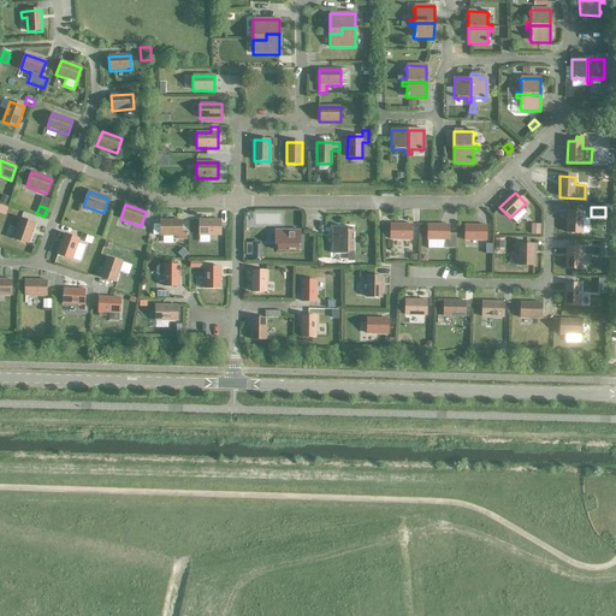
[(568,212),(567,234),(590,234),(590,219),(582,219),(582,212),(568,212)]
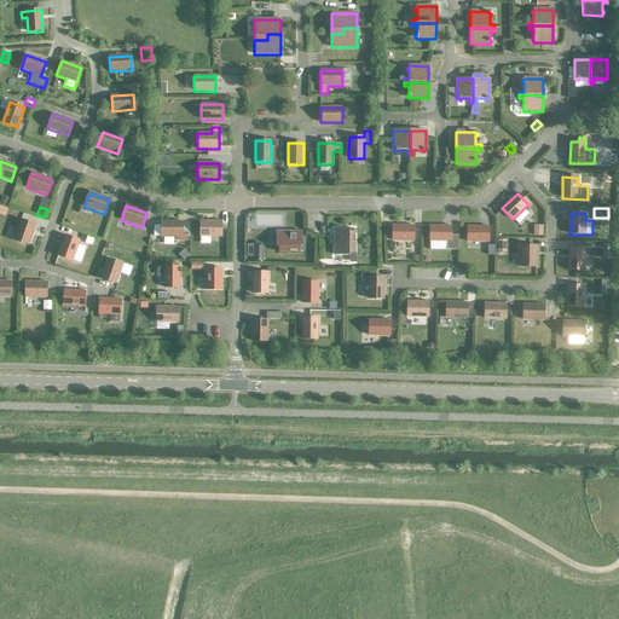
[(21,220),(13,241),(28,246),(35,225),(21,220)]
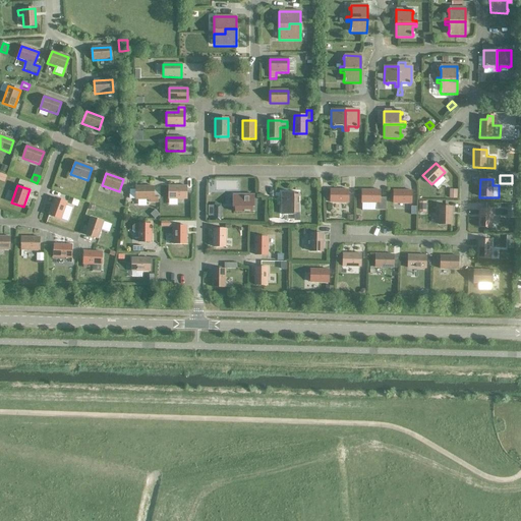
[(169,186),(168,199),(186,199),(186,186),(169,186)]
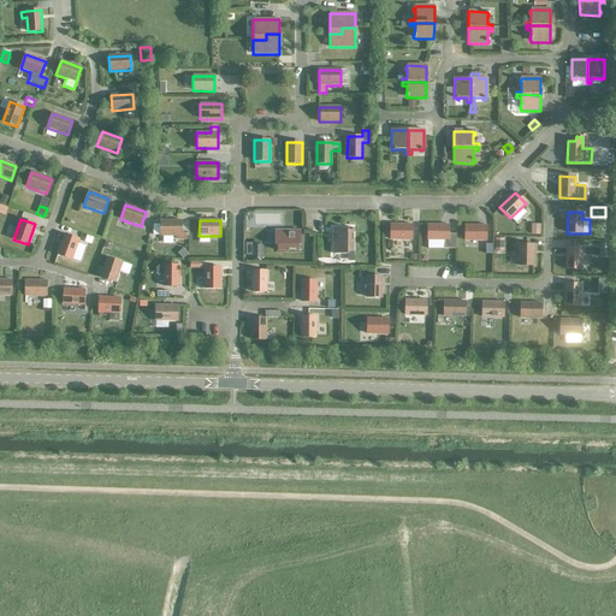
[(182,232),(182,221),(160,221),(160,225),(153,225),(153,235),(160,235),(160,236),(178,236),(178,240),(185,240),(185,232),(182,232)]
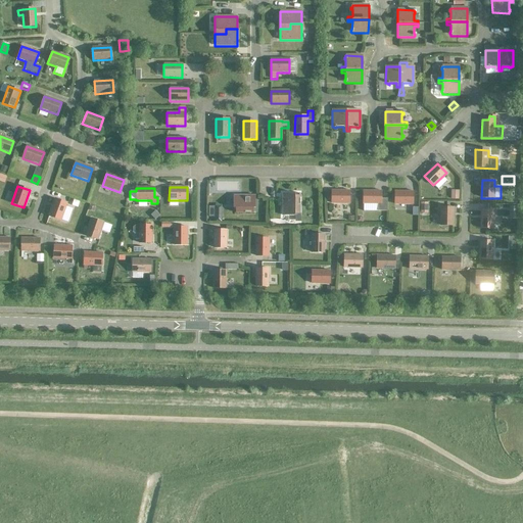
[(331,191),(331,203),(349,204),(349,191),(331,191)]
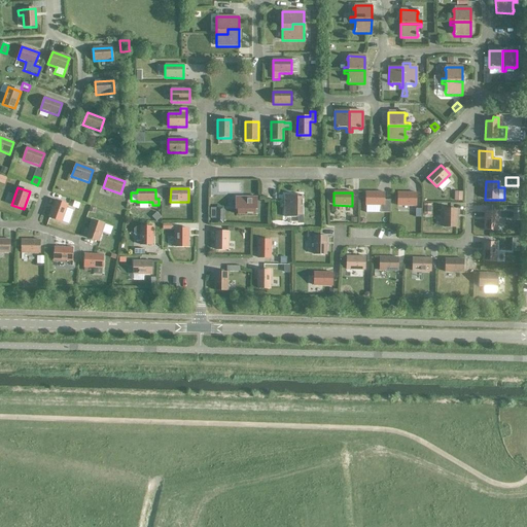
[(365,192),(365,206),(380,206),(380,213),(390,213),(390,201),(384,201),(384,192),(365,192)]
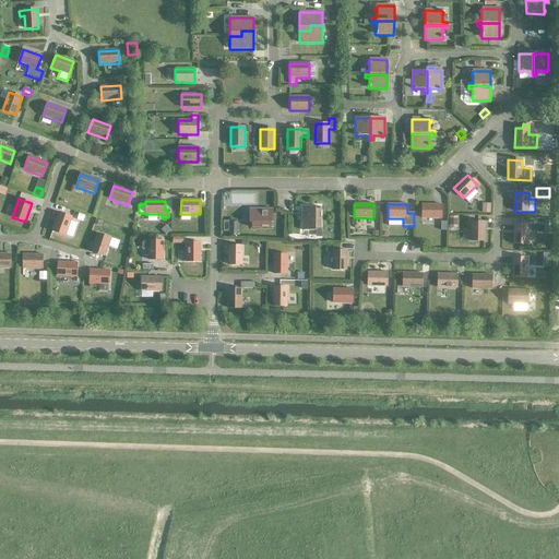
[(421,205),(421,218),(441,218),(441,205),(421,205)]
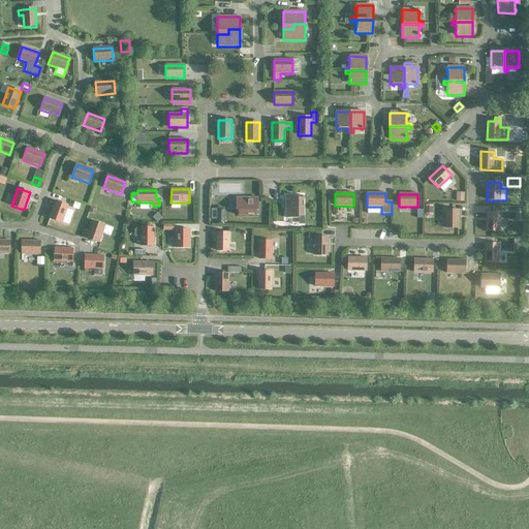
[(456,194),(456,204),(464,204),(464,194),(456,194)]
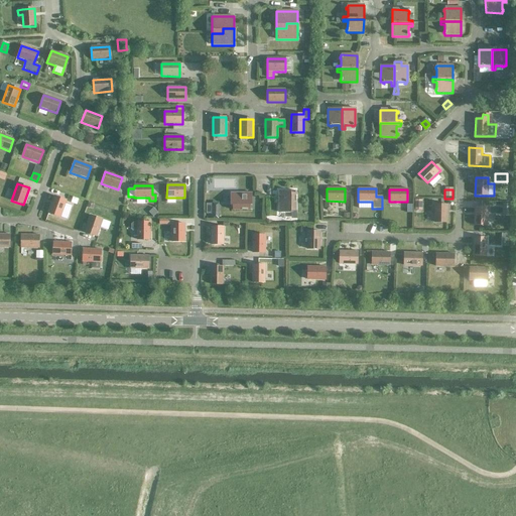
[(278,213),(290,213),(291,213),(291,212),(295,212),(295,191),(278,191),(278,213)]
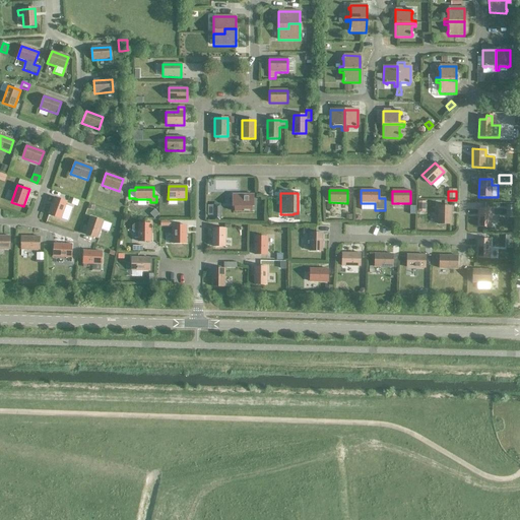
[(234,207),(234,212),(254,212),(254,211),(252,211),(252,207),(254,207),(254,195),(233,195),(233,207),(234,207)]
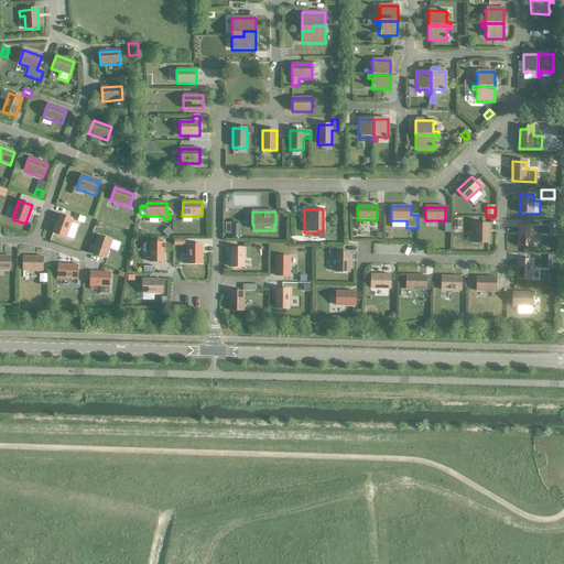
[(60,215),(53,232),(66,238),(73,219),(60,215)]
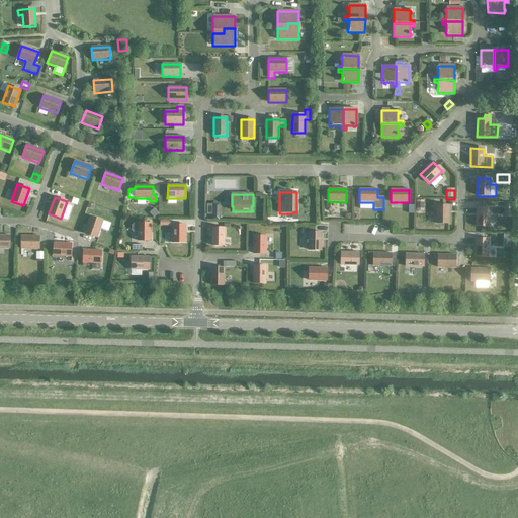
[(210,204),(206,204),(206,216),(210,216),(210,221),(219,221),(220,212),(210,211),(210,204)]
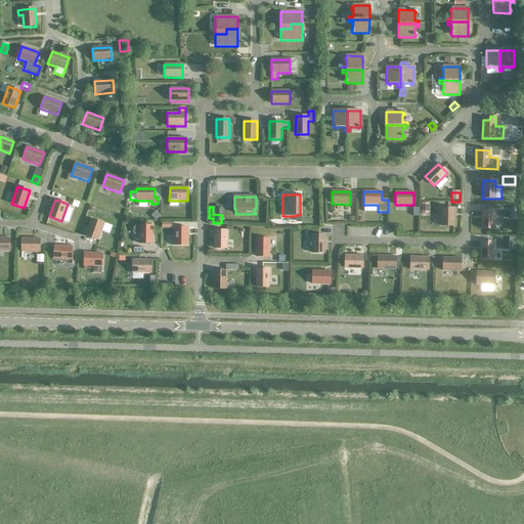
[(454,209),(441,208),(441,226),(453,226),(454,209)]
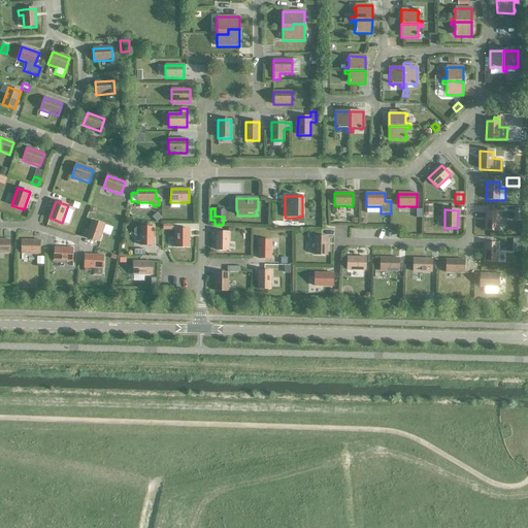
[(486,212),(485,231),(498,231),(498,212),(486,212)]
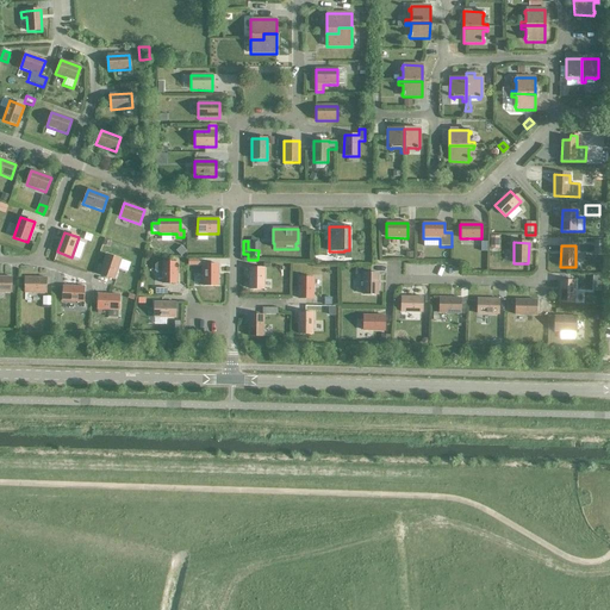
[(106,255),(99,275),(113,280),(120,260),(106,255)]
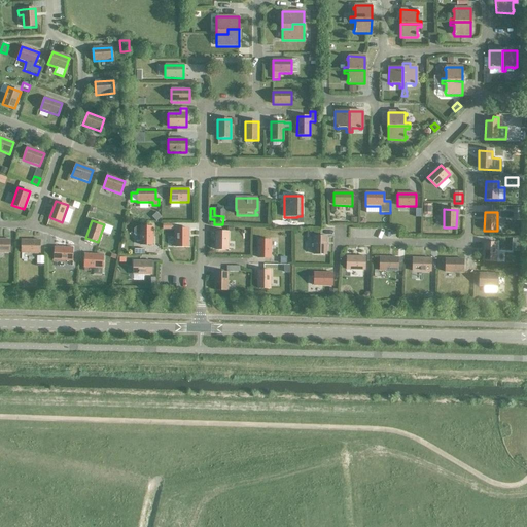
[(140,227),(136,227),(134,230),(134,234),(136,236),(140,236),(140,245),(152,245),(153,227),(140,226),(140,227)]
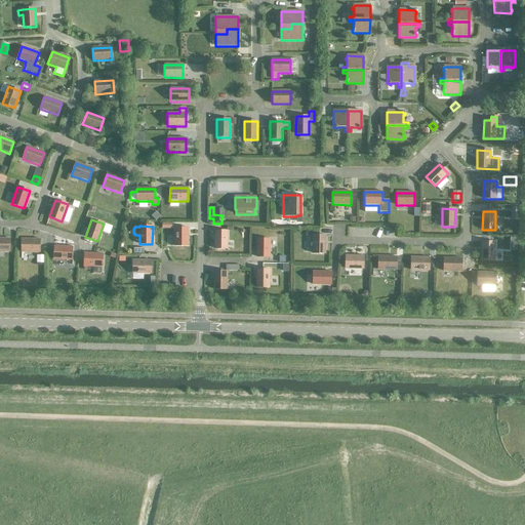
[(174,229),(174,246),(188,246),(188,228),(174,229)]
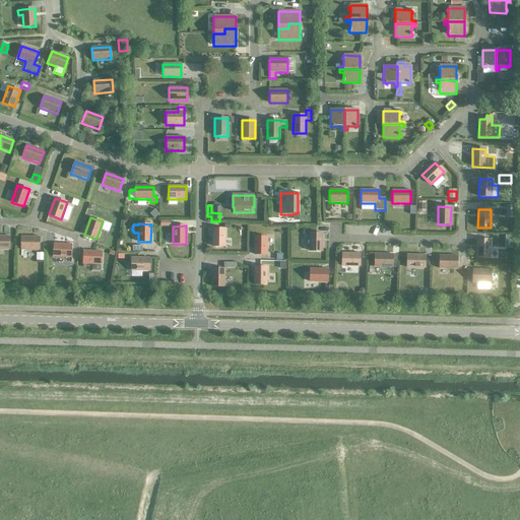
[(212,229),(212,247),(225,247),(225,229),(224,229),(212,229)]
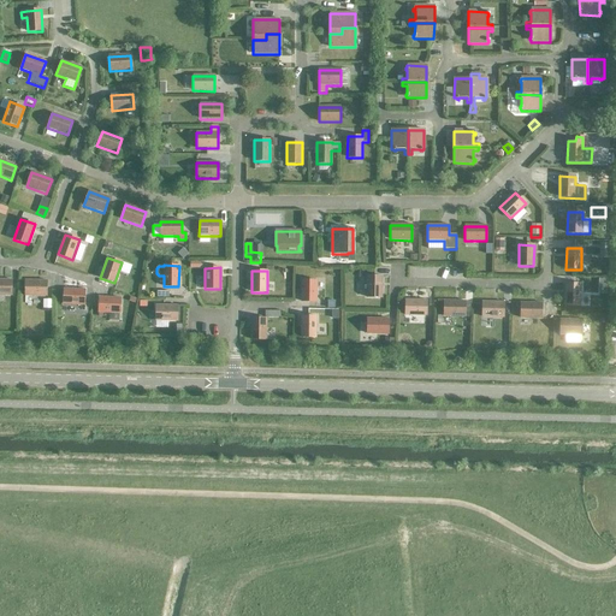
[(367,277),(366,298),(381,298),(381,277),(367,277)]
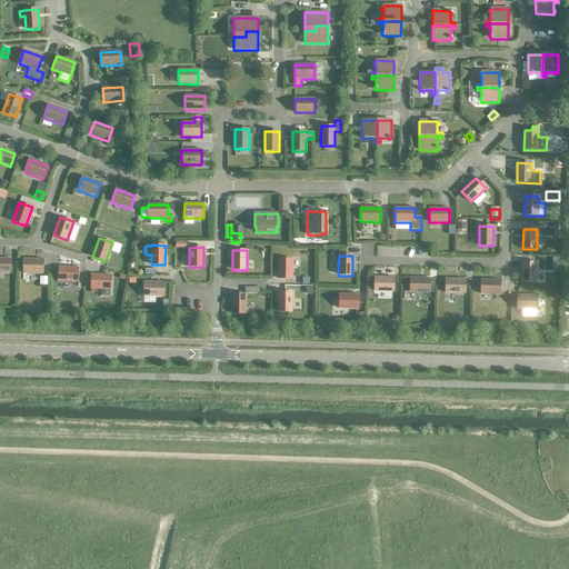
[(0,272),(10,273),(11,259),(0,258),(0,272)]
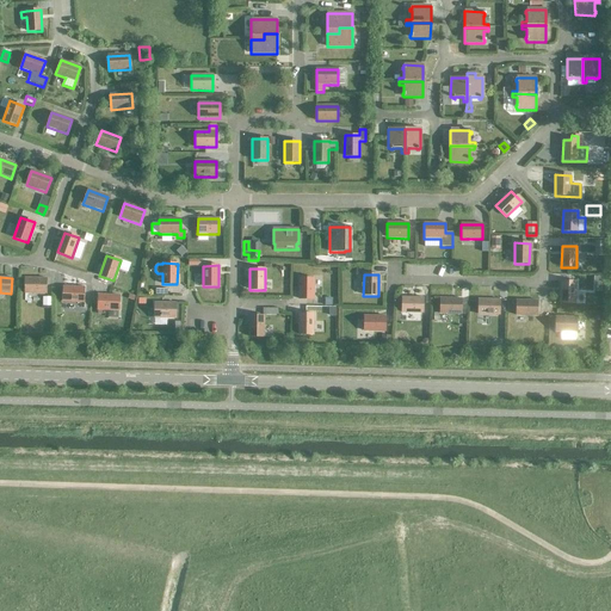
[(25,278),(25,294),(47,294),(47,279),(25,278)]
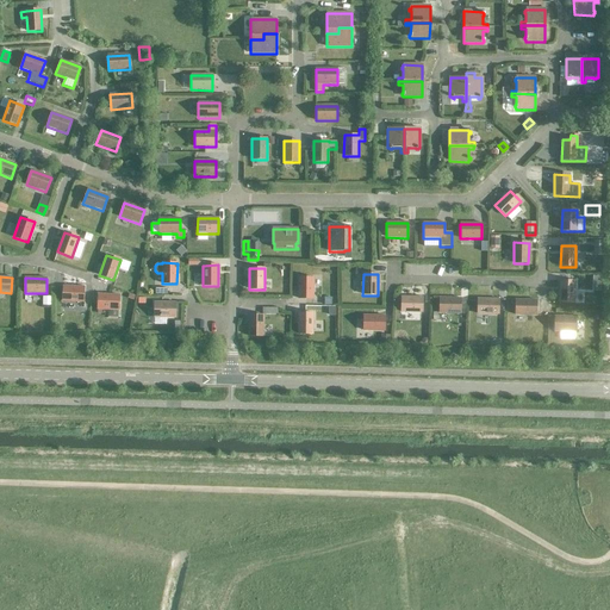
[(298,278),(298,299),(313,299),(313,278),(298,278)]
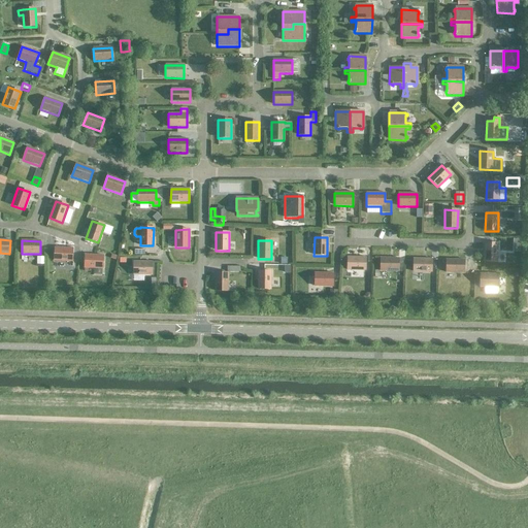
[(485,243),(484,262),(497,262),(497,243),(485,243)]
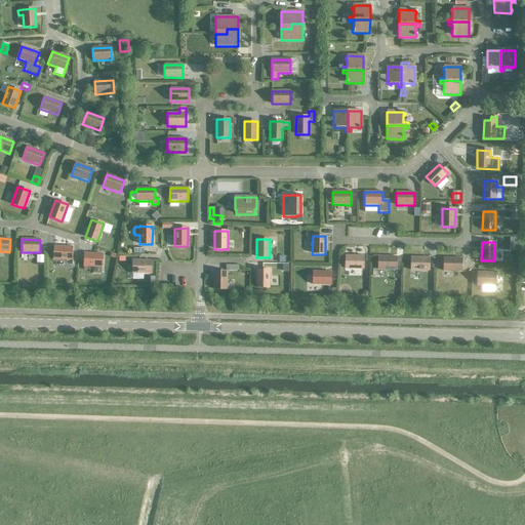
[(54,246),(53,259),(72,260),(73,247),(54,246)]
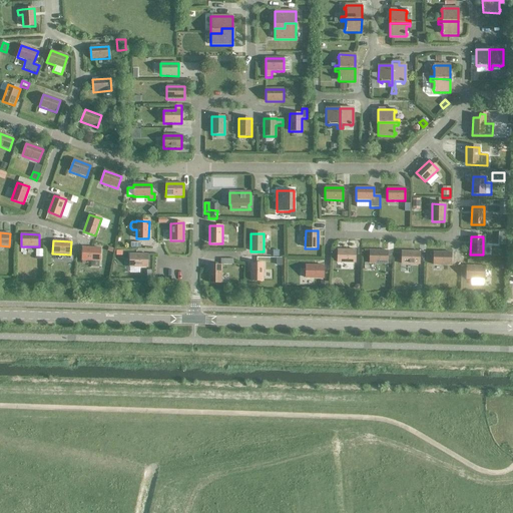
[(82,261),(82,264),(86,264),(86,261),(99,262),(100,248),(82,247),(82,261)]
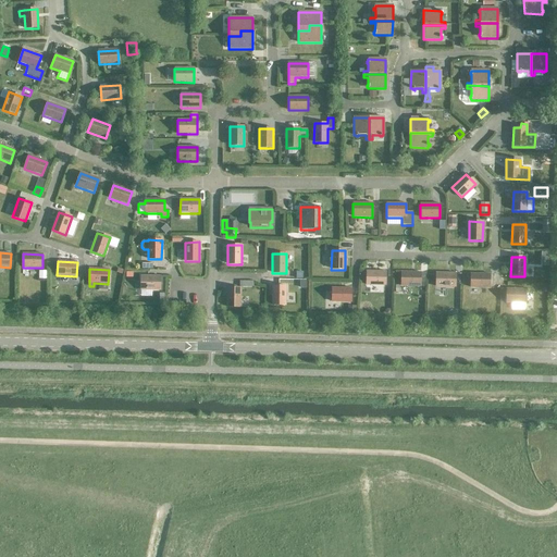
[(367,272),(366,285),(385,286),(385,272),(367,272)]
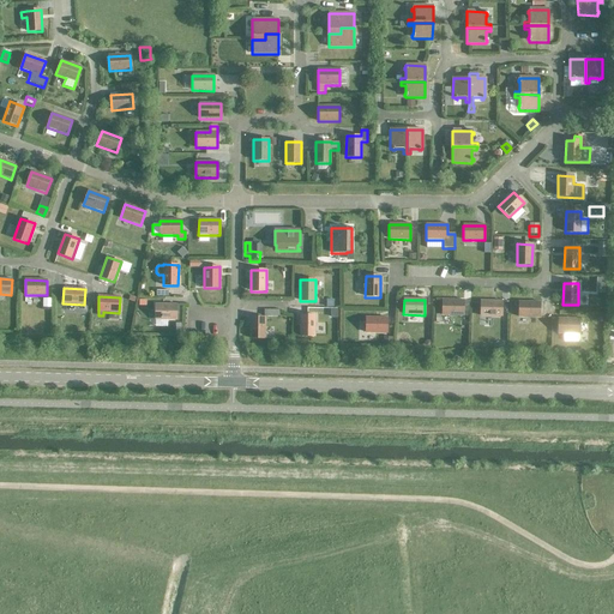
[(443,300),(441,315),(463,315),(463,301),(443,300)]
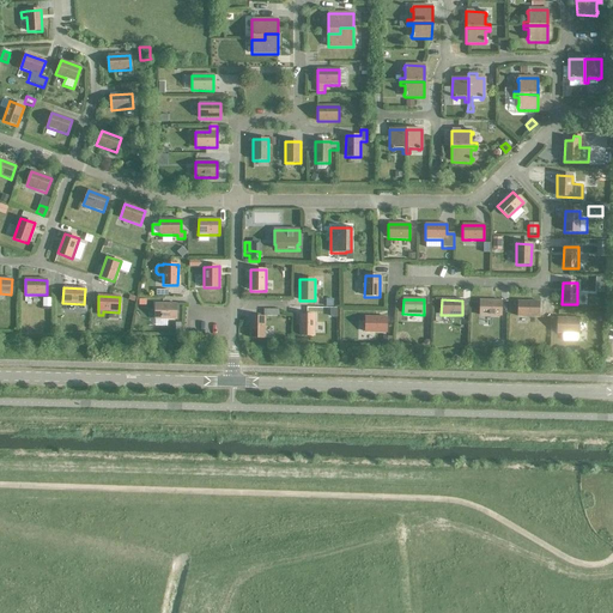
[(480,301),(479,316),(501,316),(501,302),(480,301)]
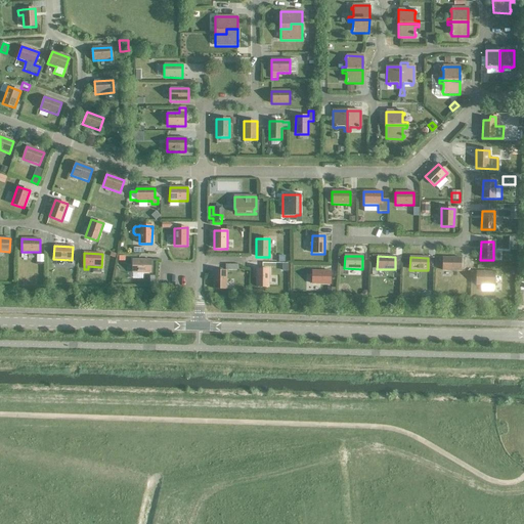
[(461,258),(442,258),(442,271),(461,271),(461,258)]
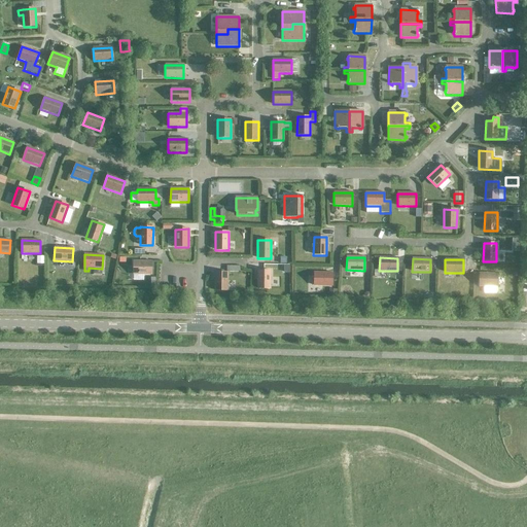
[(134,261),(133,275),(151,275),(151,261),(134,261)]
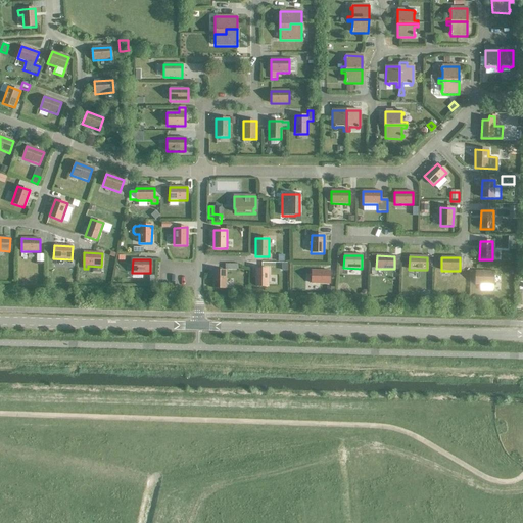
[(255,269),(255,287),(268,287),(269,269),(255,269)]
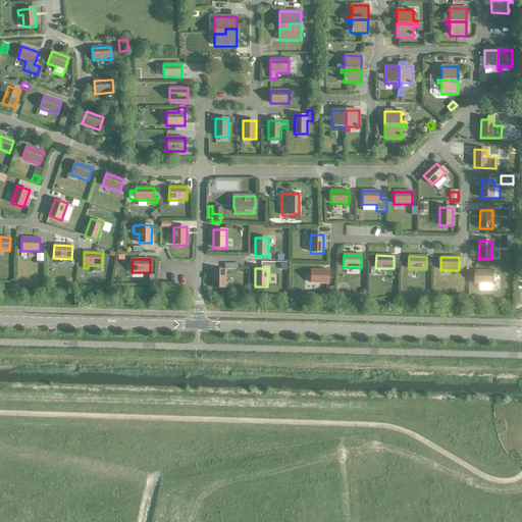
[(213,270),(212,289),(225,289),(225,270),(213,270)]
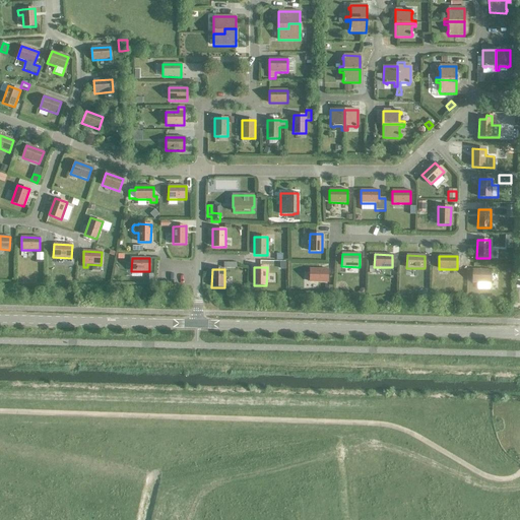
[(328,269),(310,269),(310,282),(327,282),(328,269)]
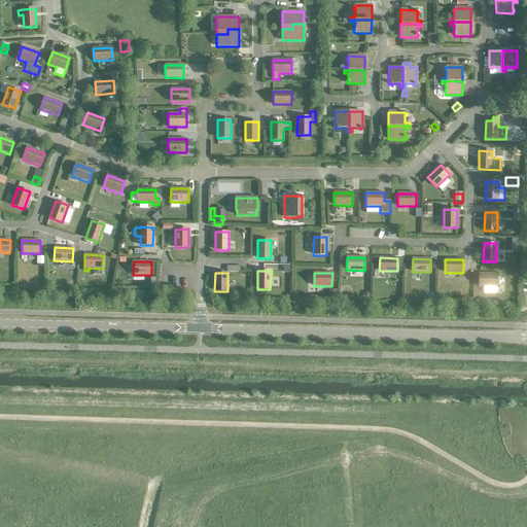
[(479,274),(479,287),(497,287),(497,274),(479,274)]
